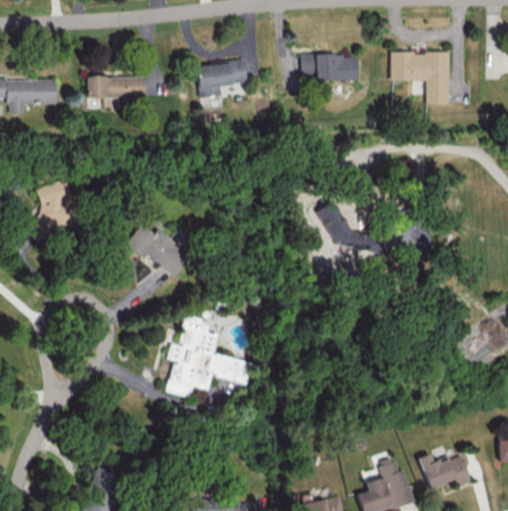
[(450,104),(450,52),(391,51),(391,80),(427,80),(427,104),(450,104)]
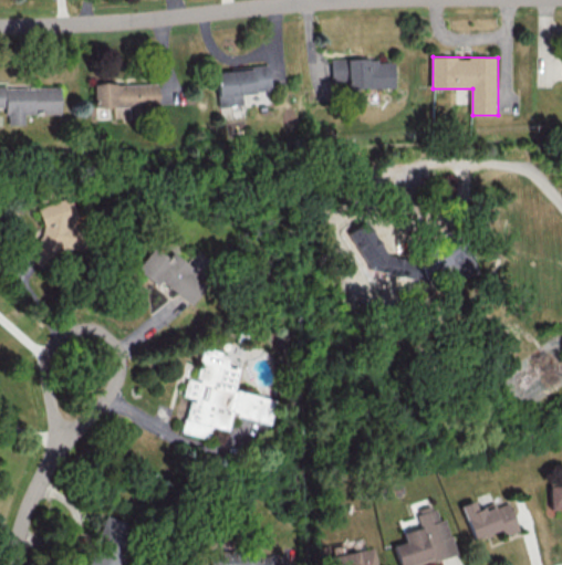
[(334,60),(334,81),(351,81),(351,90),(397,89),(397,60),(334,60)]
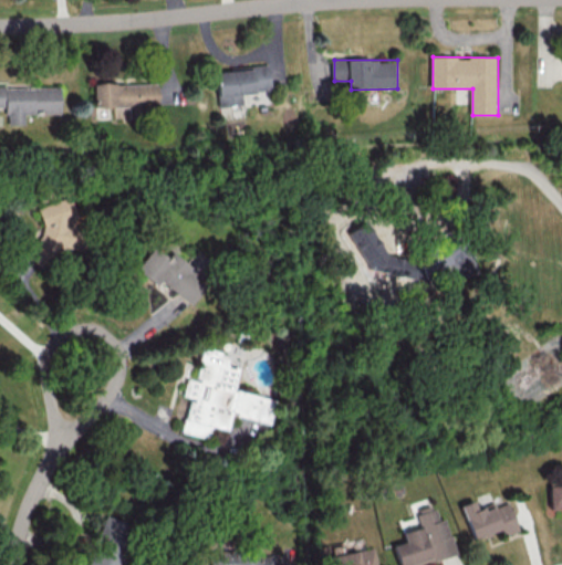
[(220,107),(245,105),(243,94),(273,92),(271,67),(218,71),(220,107)]
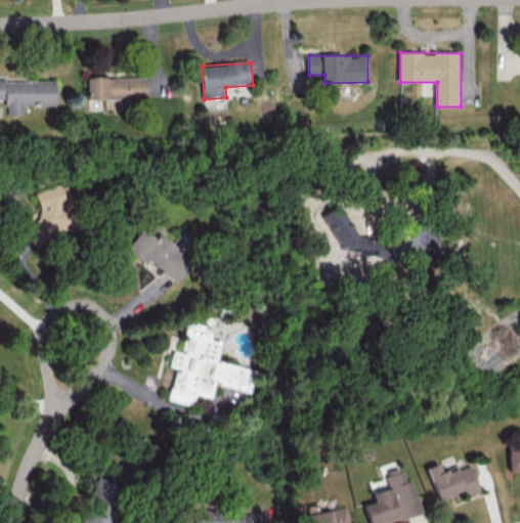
[(148,99),(147,77),(88,78),(89,101),(148,99)]
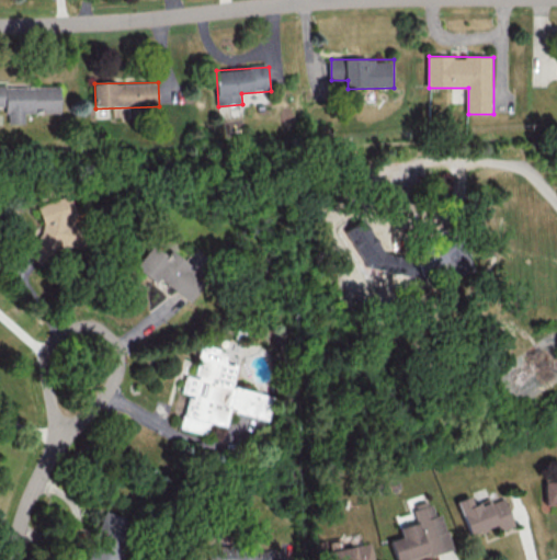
[(63,87),(0,87),(0,106),(9,107),(9,124),(27,123),(27,112),(63,112),(63,87)]
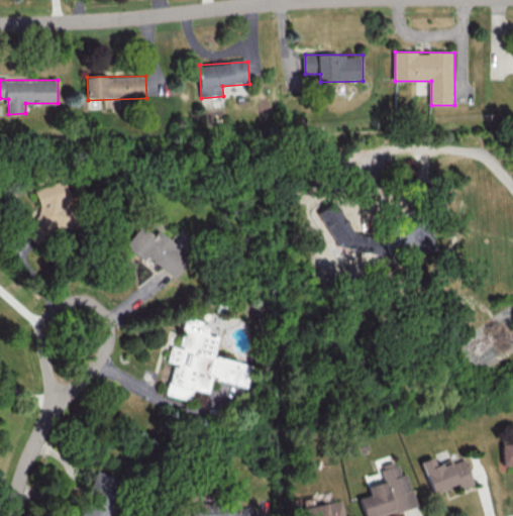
[(32,187),(37,244),(46,244),(44,231),(74,228),(70,184),(32,187)]
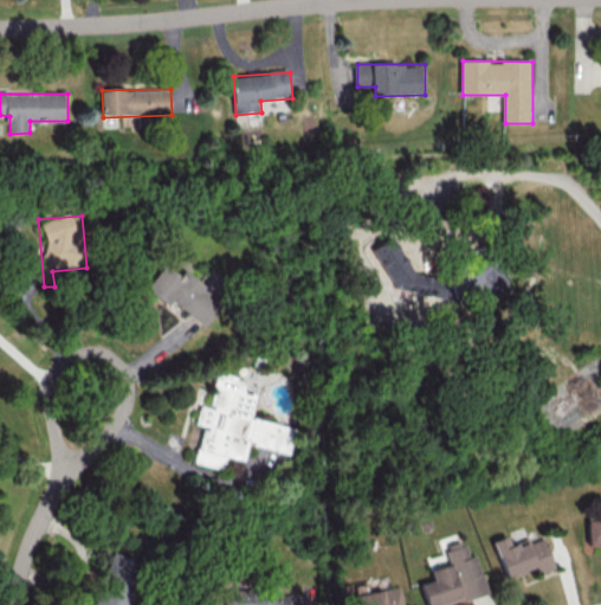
[(484,282),(495,303),(512,294),(492,255),(444,280),(438,268),(417,280),(394,236),(373,248),(398,294),(414,285),(420,298),(431,293),(438,306),(484,282)]
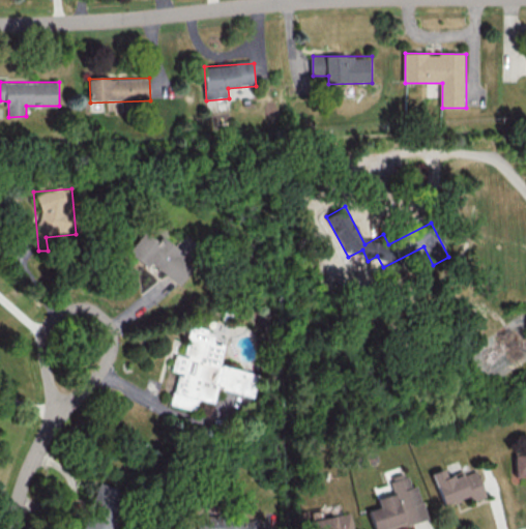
[(132,252),(181,287),(194,269),(181,260),(184,255),(148,229),(132,252)]
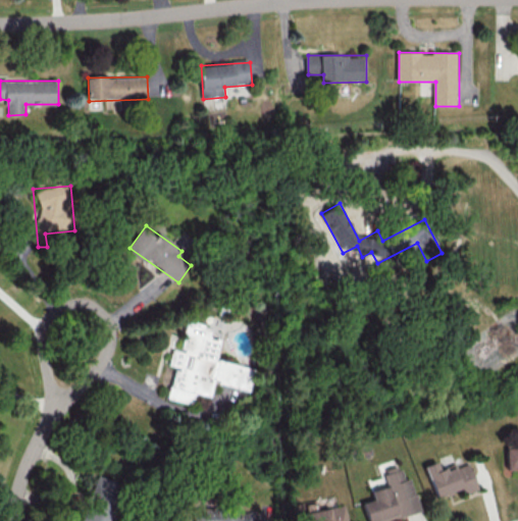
[(256,368),(218,360),(222,340),(211,336),(213,327),(189,322),(183,351),(174,349),(170,367),(176,368),(170,400),(194,405),(196,394),(213,398),(216,383),(252,391),(256,368)]
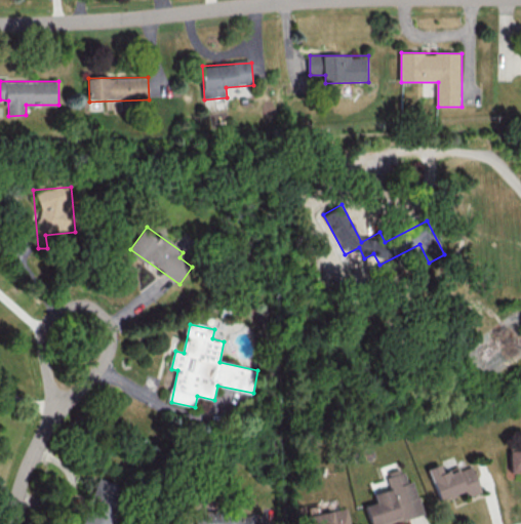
[(512,473),(520,472),(520,450),(511,451),(512,473)]
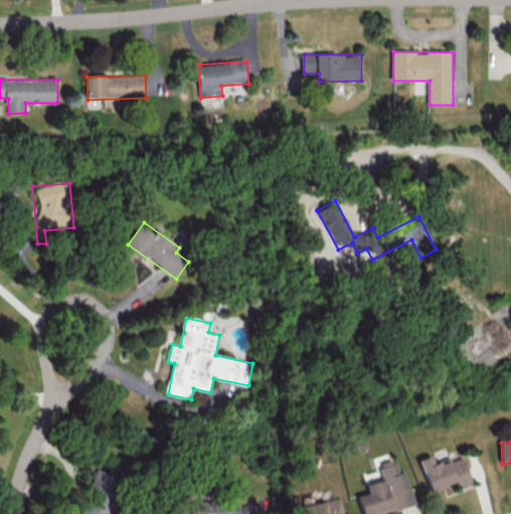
[(432,491),(458,483),(460,489),(474,484),(465,458),(453,462),(452,458),(436,463),(434,456),(421,460),(432,491)]
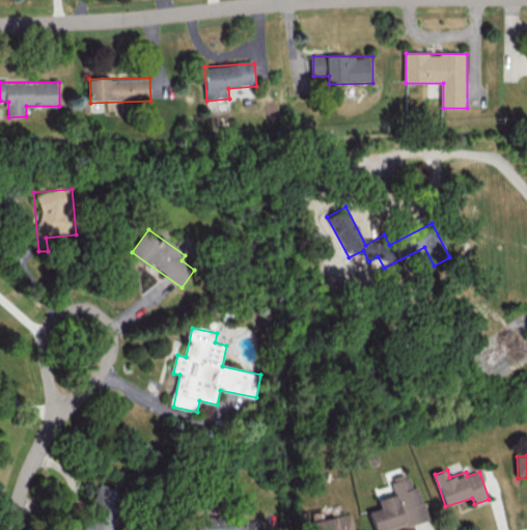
[(397,529),(430,522),(420,485),(414,487),(411,478),(392,483),(395,495),(379,500),(382,508),(370,511),(376,529),(397,529)]
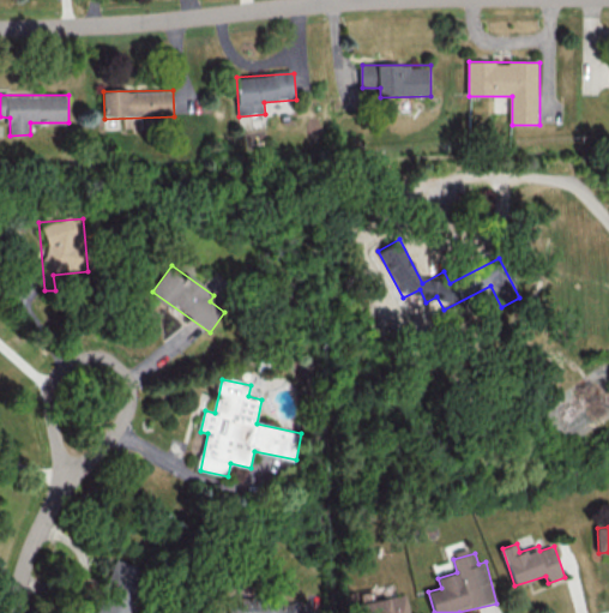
[(133,612),(151,574),(118,559),(94,612),(133,612)]
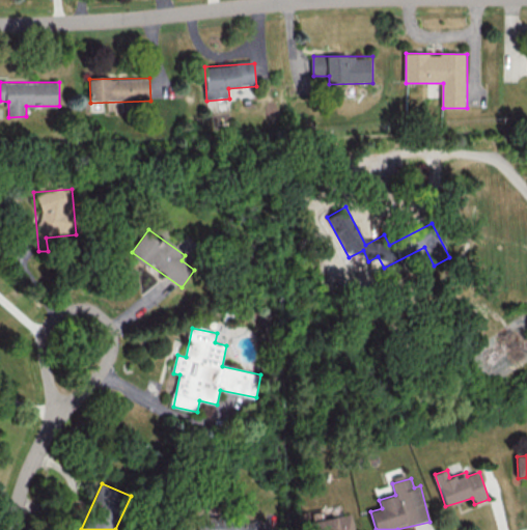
[(308,522),(309,529),(356,529),(354,514),(308,522)]
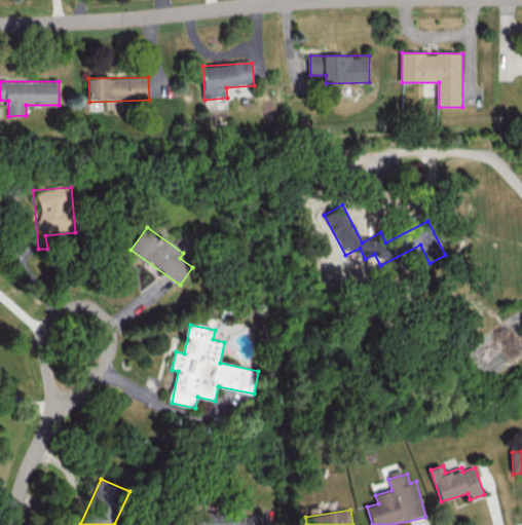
[(197,511),(197,524),(268,524),(268,517),(244,518),(244,511),(197,511)]
